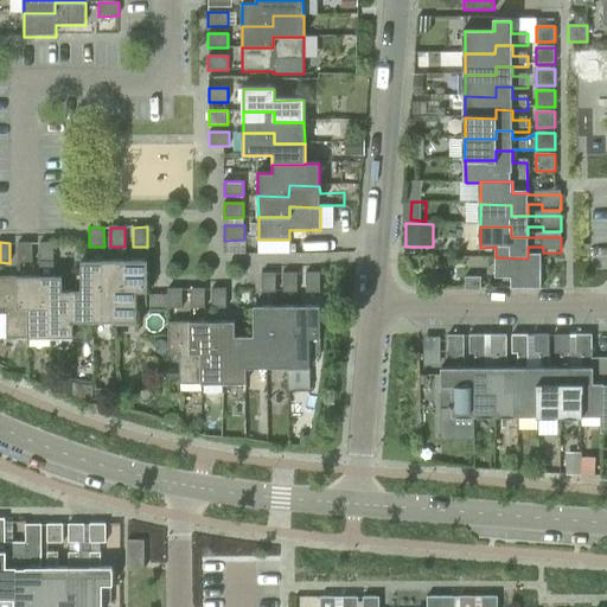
[(32,262),(32,243),(18,243),(18,262),(32,262)]
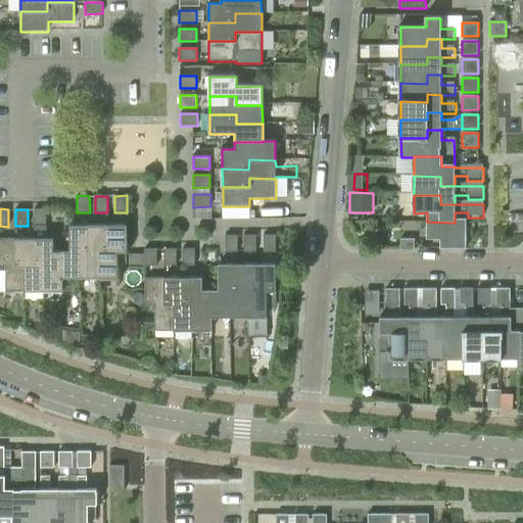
[(35,209),(35,227),(47,227),(46,209),(35,209)]
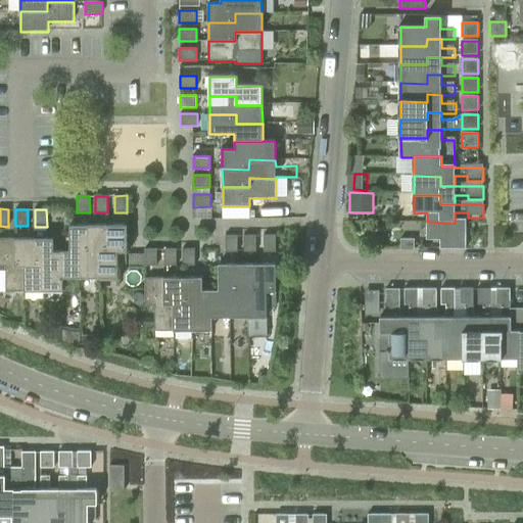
[(455,223),(427,222),(427,242),(440,242),(440,250),(468,250),(468,222),(455,222),(455,223)]
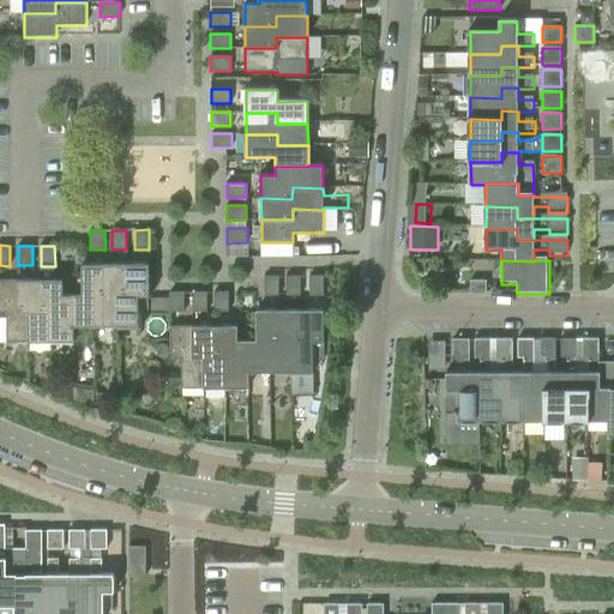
[(73,296),(73,327),(74,327),(95,327),(95,296),(106,295),(106,265),(83,266),(83,296),(73,296)]
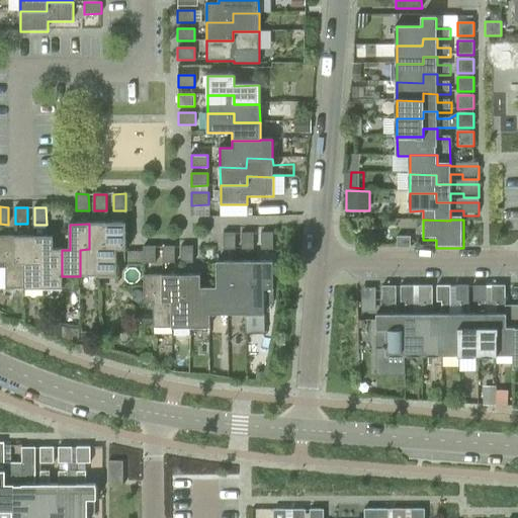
[(107,224),(89,224),(89,249),(80,250),(80,276),(98,275),(98,249),(107,249),(107,224)]
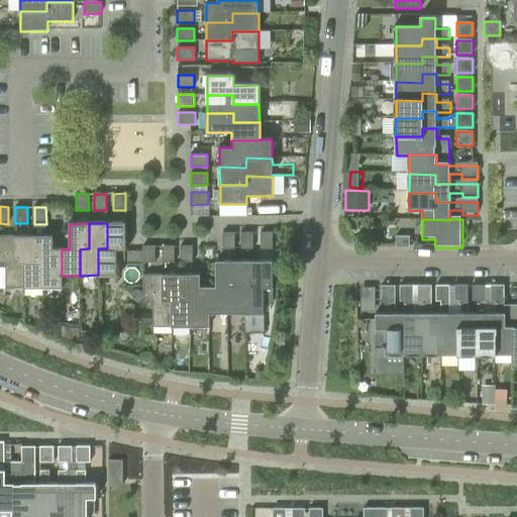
[(126,223),(107,223),(107,248),(98,248),(98,275),(117,275),(117,262),(125,262),(125,249),(126,249),(126,223)]
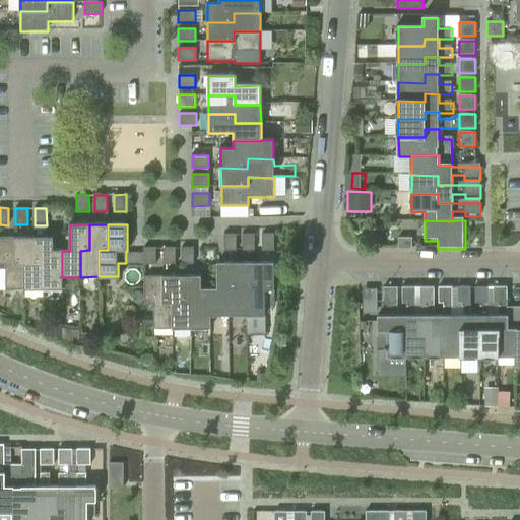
[(35,239),(35,264),(44,264),(45,290),(63,290),(63,277),(62,277),(62,251),(54,251),(54,238),(47,238),(47,225),(35,225),(35,239)]
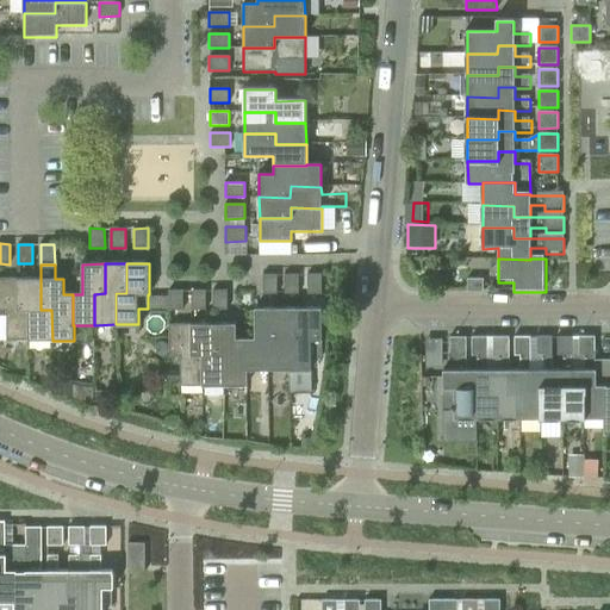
[(277,274),(263,274),(262,294),(277,294),(277,274)]
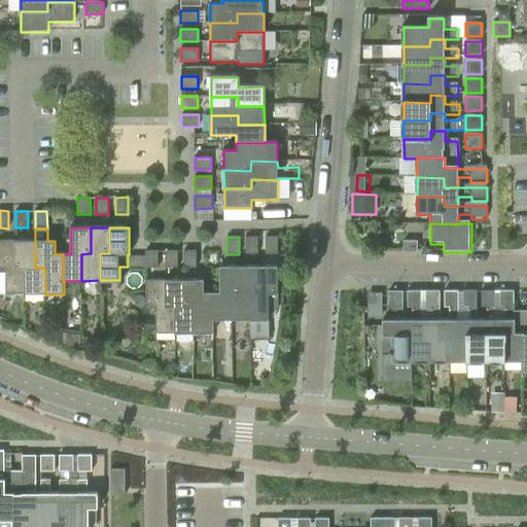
[(246,254),(258,254),(258,237),(245,237),(246,254)]
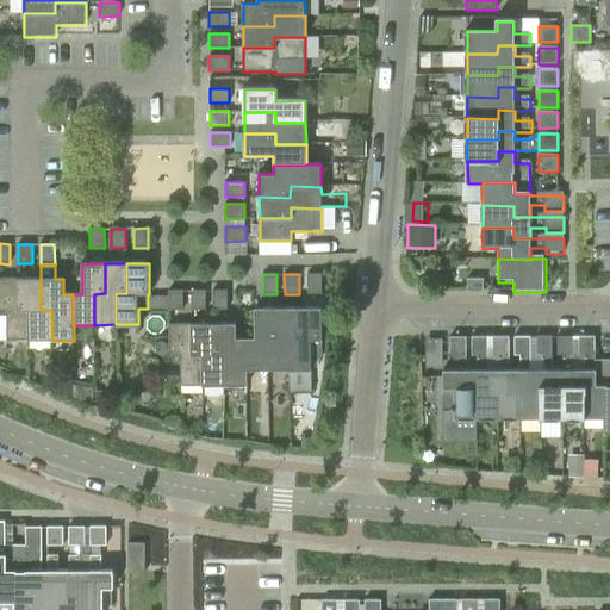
[(322,274),(307,274),(306,294),(322,294),(322,274)]
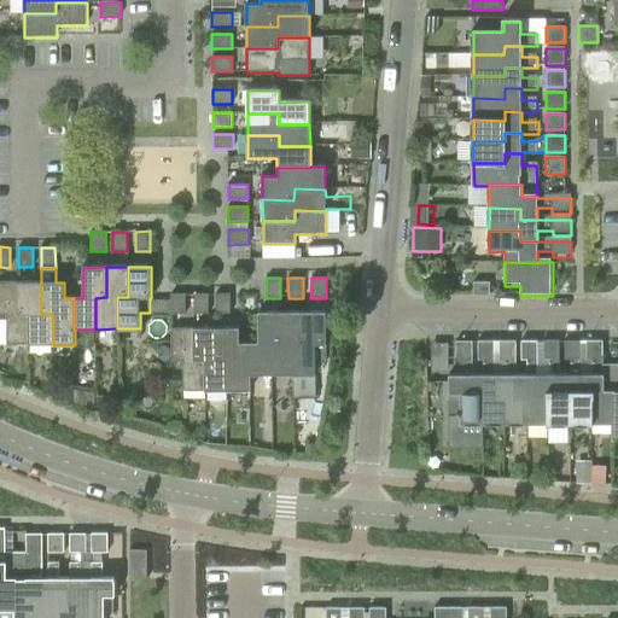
[(19,314),(19,284),(0,283),(0,315),(7,315),(9,345),(31,345),(30,314),(19,314)]
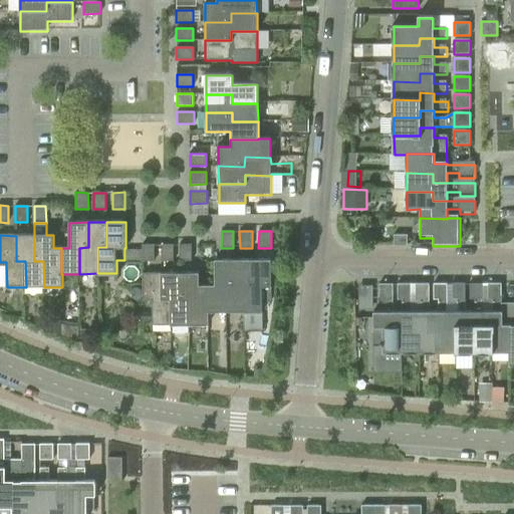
[(408,235),(394,235),(394,246),(408,246),(408,235)]
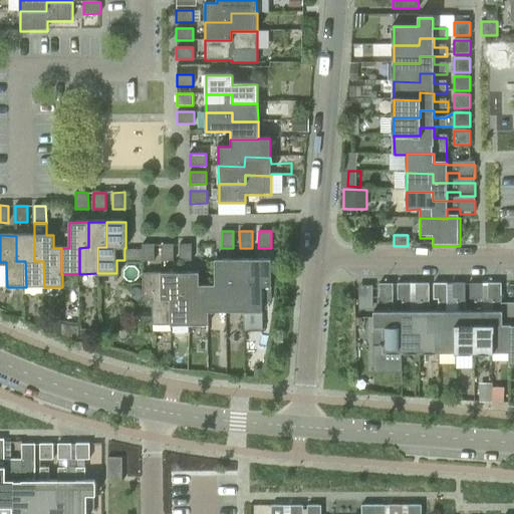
[(16,236),(16,261),(25,261),(26,287),(44,287),(43,261),(34,261),(34,236),(16,236)]
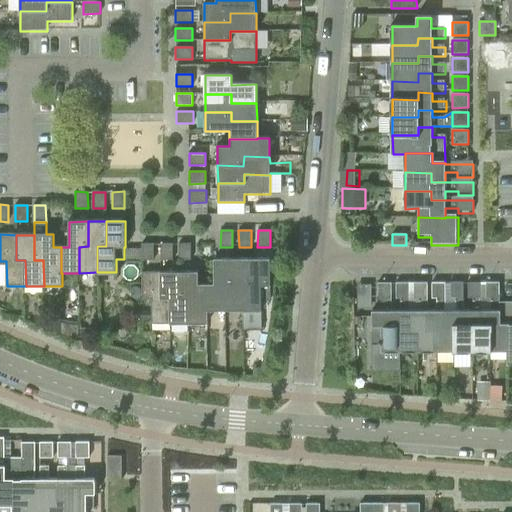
[(154,243),(141,243),(141,260),(154,260),(154,243)]
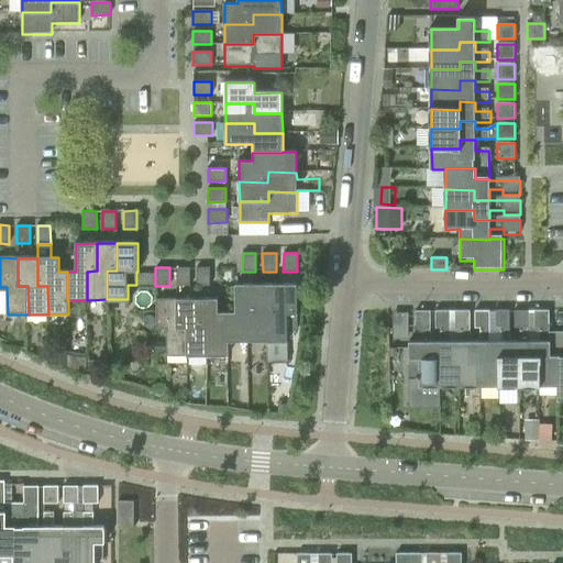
[(176,267),(177,286),(190,286),(189,267),(176,267)]
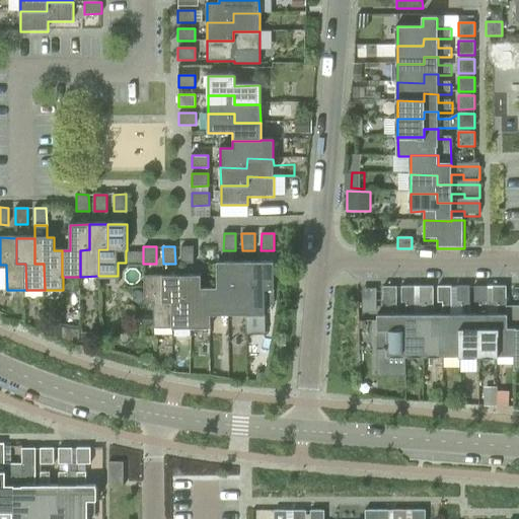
[(181,246),(181,264),(194,264),(194,246),(181,246)]
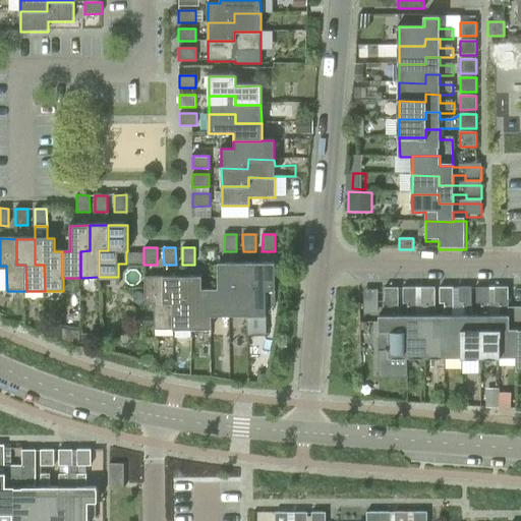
[(219,290),(211,290),(211,317),(212,317),(229,317),(229,291),(238,291),(238,265),(218,265),(219,290)]
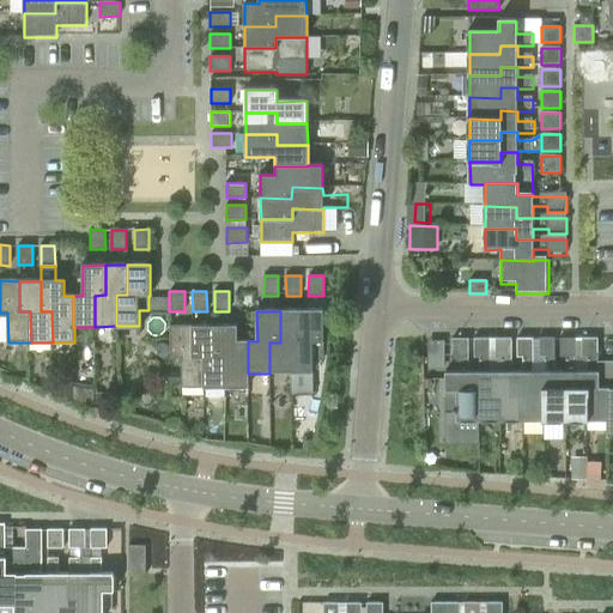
[(302,311),(280,311),(280,343),(269,343),(269,374),(291,374),(291,343),(302,343),(302,311)]
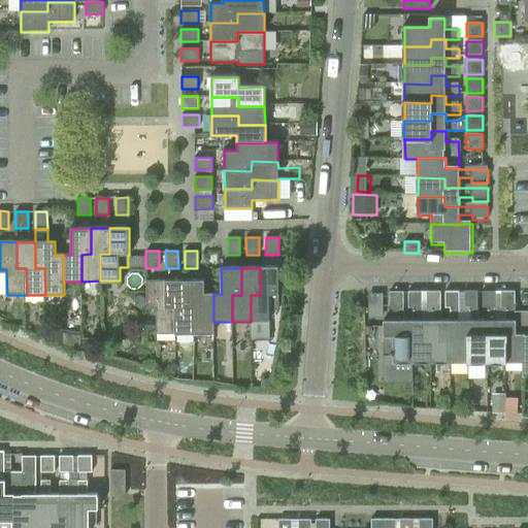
[(279,268),(260,268),(260,295),(251,295),(251,322),(270,322),(270,296),(279,296),(279,268)]
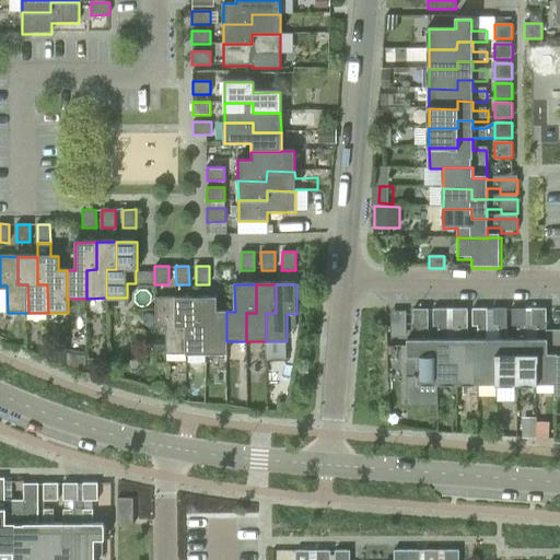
[(177,327),(176,299),(155,299),(156,328),(166,328),(166,356),(187,356),(187,326),(177,327)]
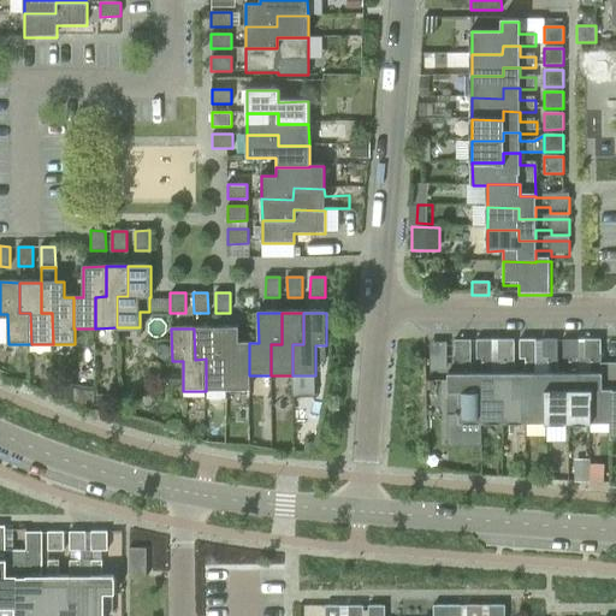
[(215,329),(194,329),(195,360),(206,359),(206,391),(227,391),(227,359),(217,359),(215,329)]
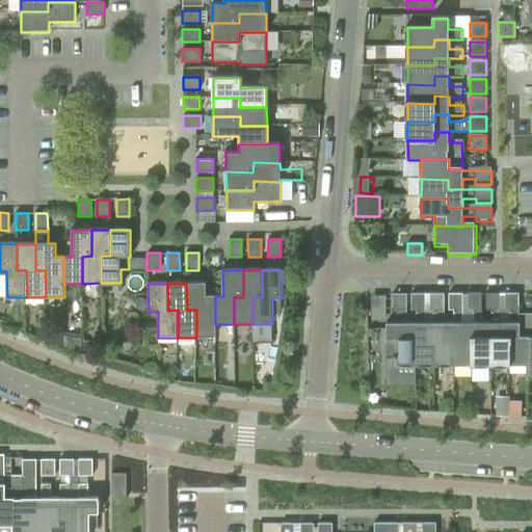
[(206,284),(186,284),(187,310),(196,310),(196,338),(216,338),(216,324),(215,324),(215,296),(206,296),(206,284)]
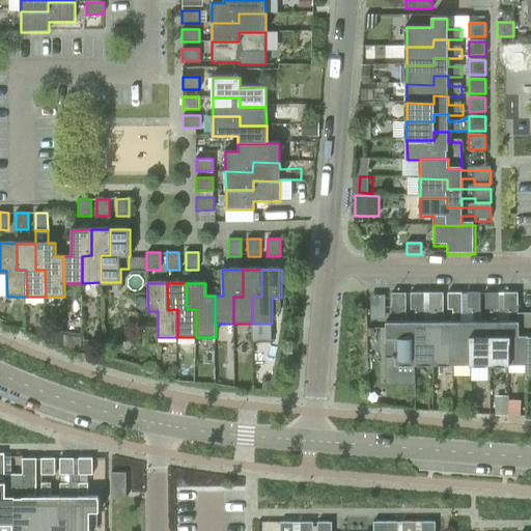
[(491,365),(509,365),(509,338),(500,338),(500,324),(500,294),(485,294),(485,310),(491,310),(491,324),(481,324),(480,324),(481,338),(491,338),(491,365)]
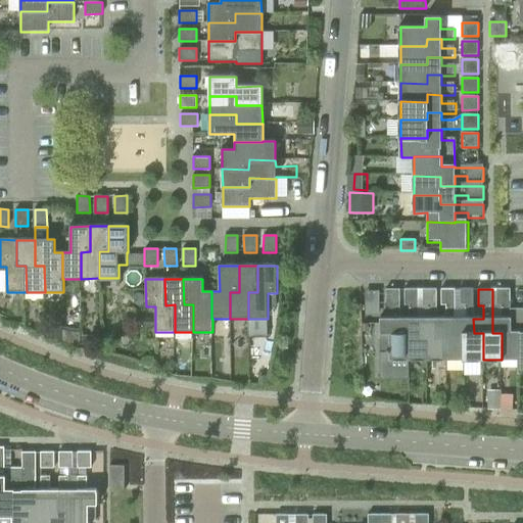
[(390,361),(410,361),(410,334),(400,334),(400,320),(400,290),(386,290),(386,306),(392,305),(392,319),(380,319),(380,334),(380,351),(390,351),(390,361)]
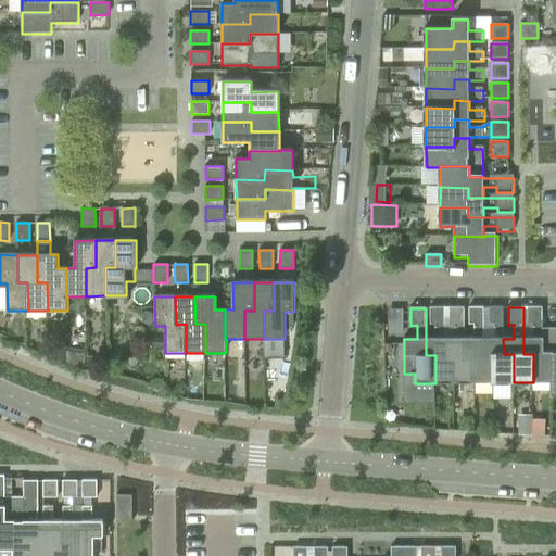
[(436,383),(455,383),(455,354),(445,355),(444,340),(445,340),(444,308),(430,308),(430,325),(436,325),(436,339),(426,340),(426,355),(436,355),(436,383)]
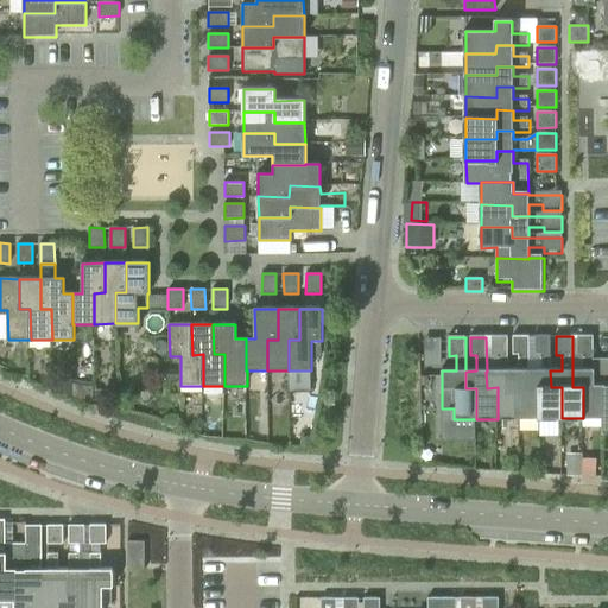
[(498,419),(519,418),(518,387),(508,388),(507,371),(507,337),(492,337),(492,355),(498,355),(498,372),(487,372),(486,372),(487,388),(498,387),(498,419)]
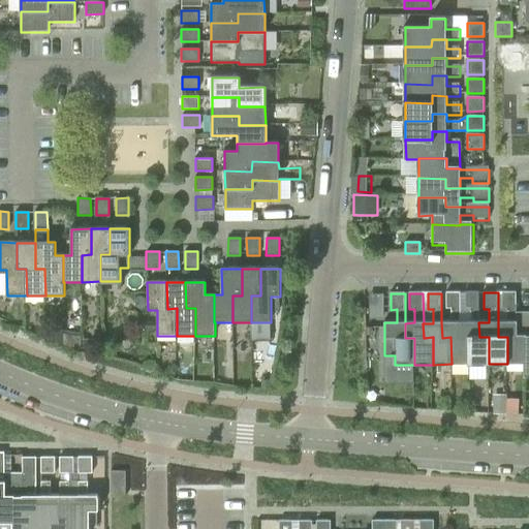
[(452,364),(470,364),(470,337),(461,337),(461,322),(461,293),(446,293),(446,310),(452,310),(452,322),(441,322),(442,338),(450,337),(452,364)]
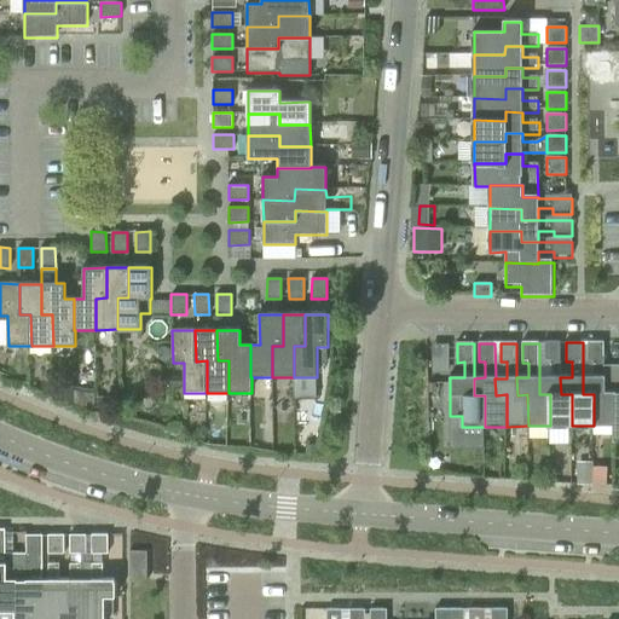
[(550,426),(572,426),(572,394),(561,394),(560,377),(561,377),(561,343),(544,343),(544,362),(550,362),(550,377),(539,377),(539,394),(550,394),(550,426)]
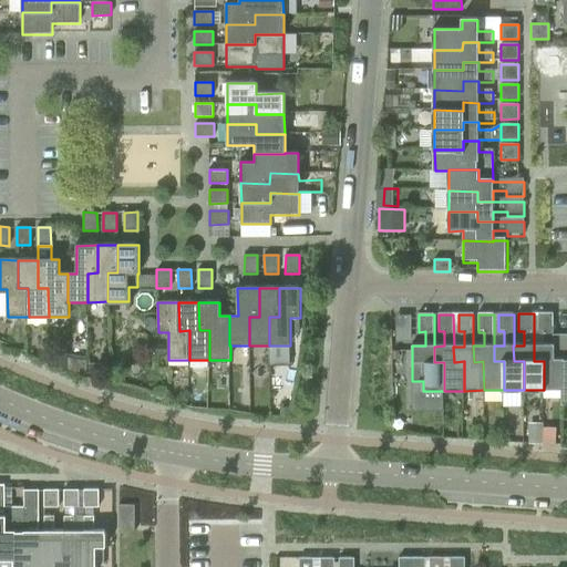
[(544,390),(563,390),(564,390),(563,334),(554,334),(554,315),(538,315),(538,331),(544,331),(545,346),(534,346),(534,361),(544,361),(544,390)]
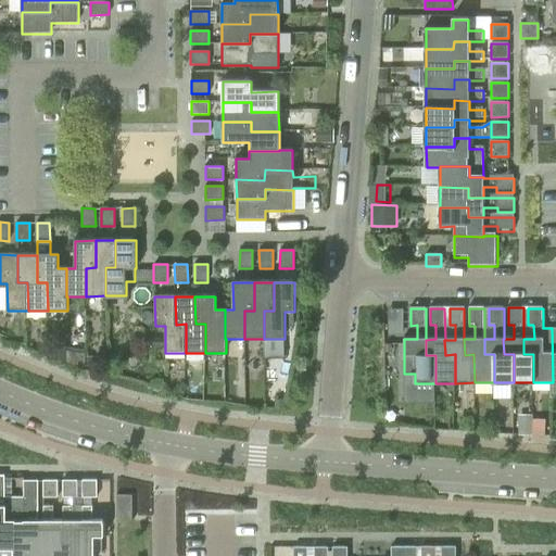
[(518,415),(518,433),(533,433),(533,414),(518,415)]
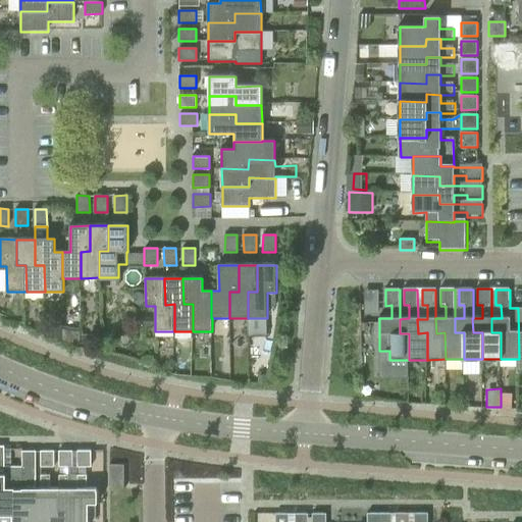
[(0,517),(14,517),(14,490),(5,490),(5,476),(4,476),(4,448),(0,448),(0,517)]
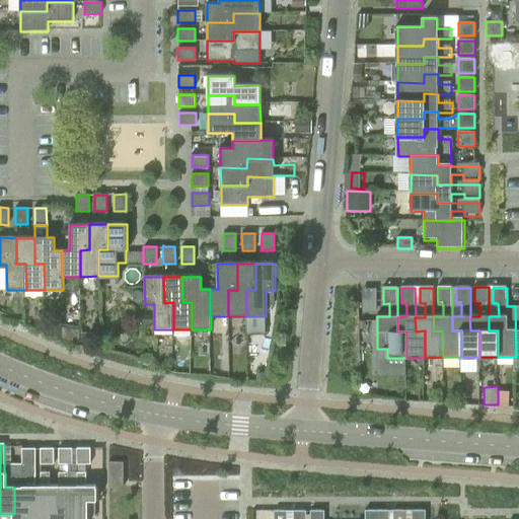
[(21,448),(21,464),(22,464),(35,464),(35,448),(21,448)]
